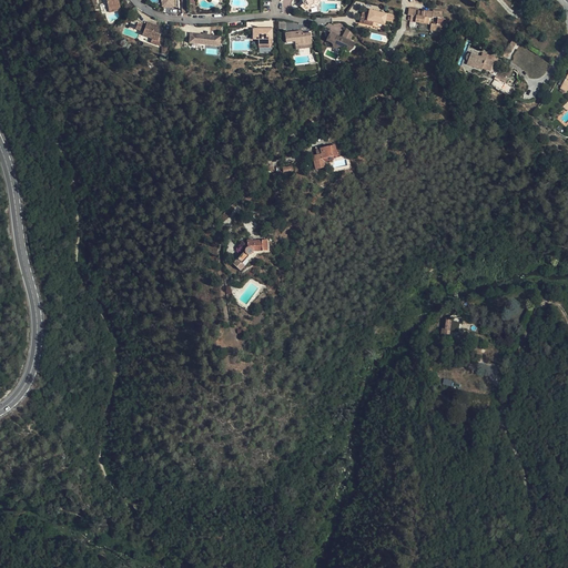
[(104,0),(107,9),(118,7),(115,0),(104,0)]
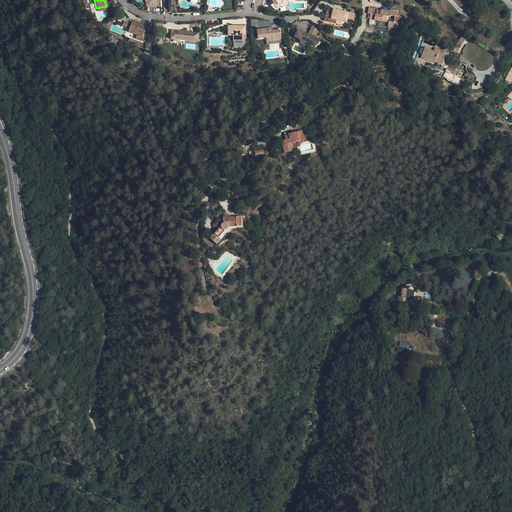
[(275,0),(276,1),(273,2),(275,5),(272,8),(274,11),(280,7),(287,7),(287,3),(294,3),(293,0),(275,0)]
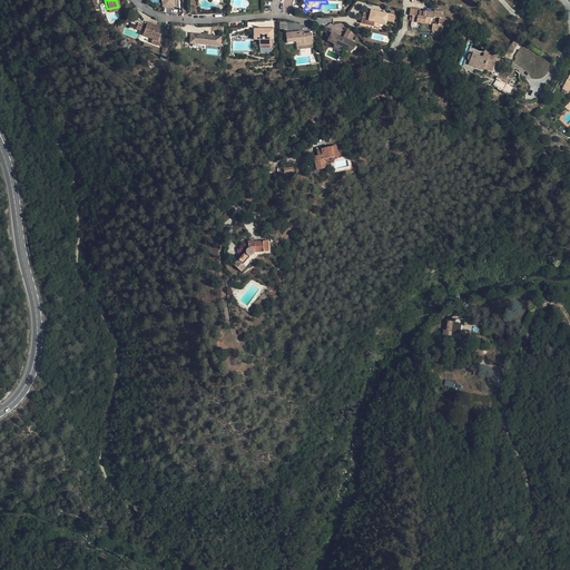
[(432,25),(431,31),(433,31),(435,31),(435,30),(441,31),(442,25),(448,26),(448,20),(448,19),(443,18),(443,13),(439,12),(439,11),(434,10),(434,11),(430,11),(430,12),(424,12),(424,17),(419,16),(419,11),(414,10),(414,9),(410,8),(409,15),(412,16),(411,20),(416,21),(416,22),(424,23),(424,22),(430,23),(430,18),(433,18),(433,17),(439,18),(439,25),(432,25)]
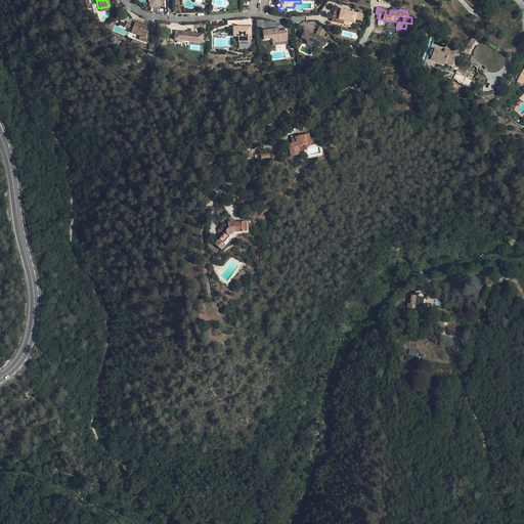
[(343,24),(348,25),(358,27),(360,16),(345,12),(344,16),(338,15),(336,26),(342,27),(343,24)]
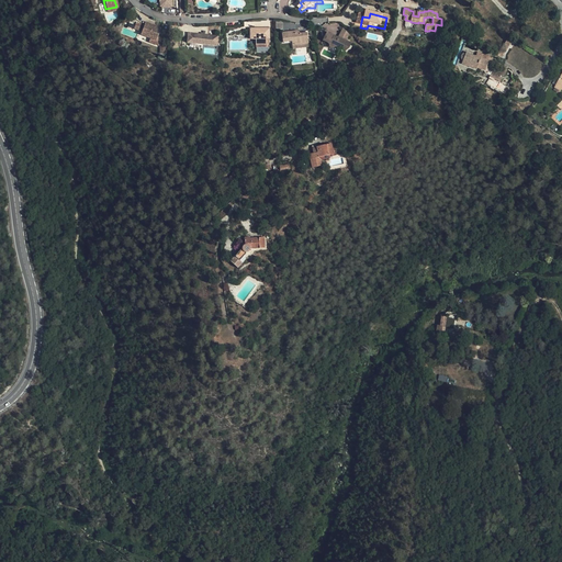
[(143,24),(135,21),(133,26),(141,30),(139,33),(149,37),(155,38),(154,43),(157,44),(159,37),(156,36),(160,26),(155,24),(154,25),(148,24),(148,22),(144,20),(143,24)]
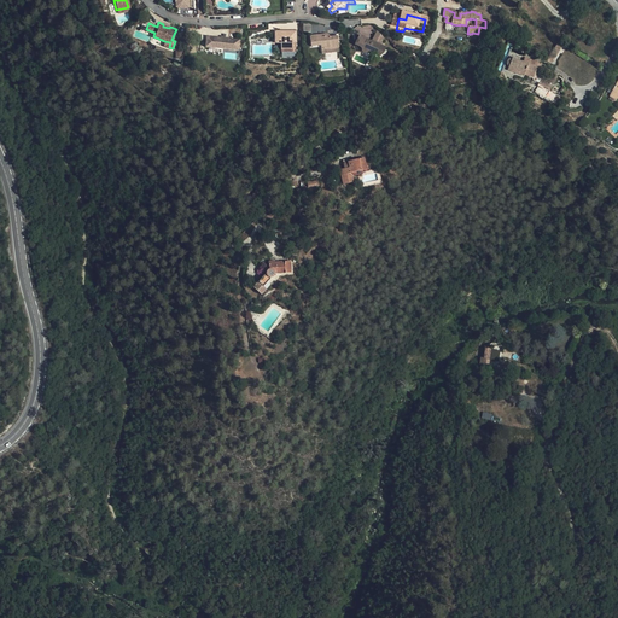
[(279,52),(291,52),(291,44),(295,42),(296,31),(272,31),(273,44),(279,44),(279,52)]
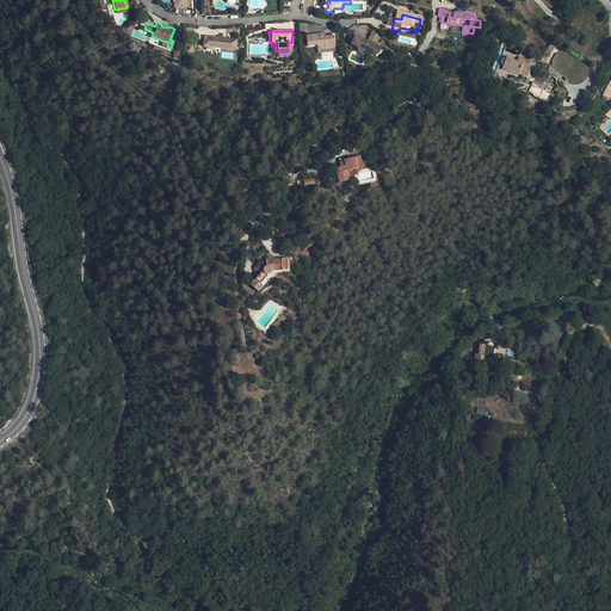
[(382,37),(381,35),(374,32),(369,41),(378,45),(382,37)]
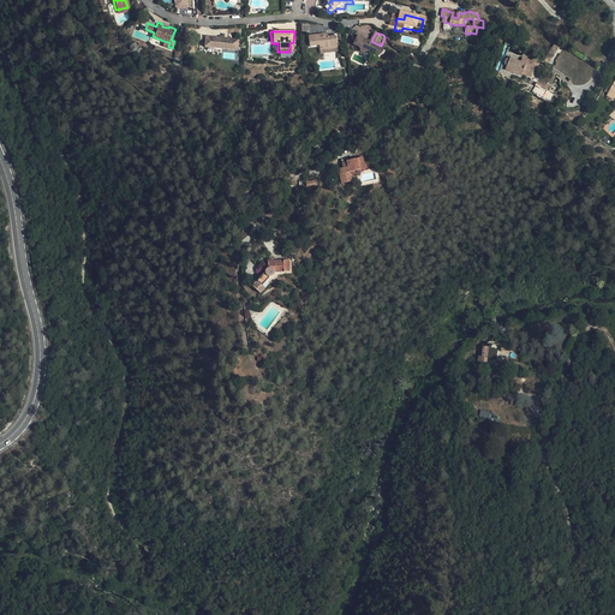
[(198,46),(231,46),(232,36),(198,35),(198,46)]
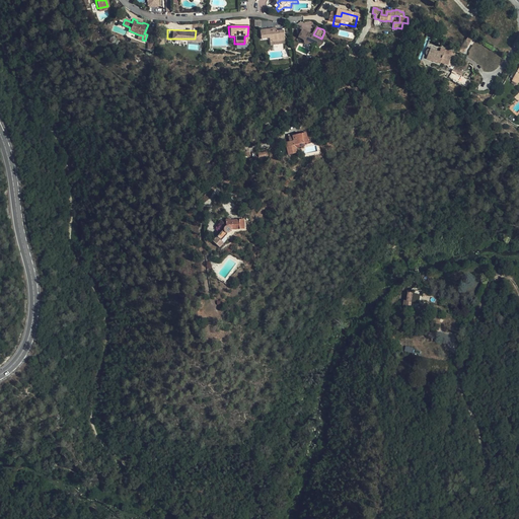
[(277,29),(262,30),(262,40),(271,40),(271,42),(274,42),(274,44),(286,43),(286,32),(277,32),(277,29)]
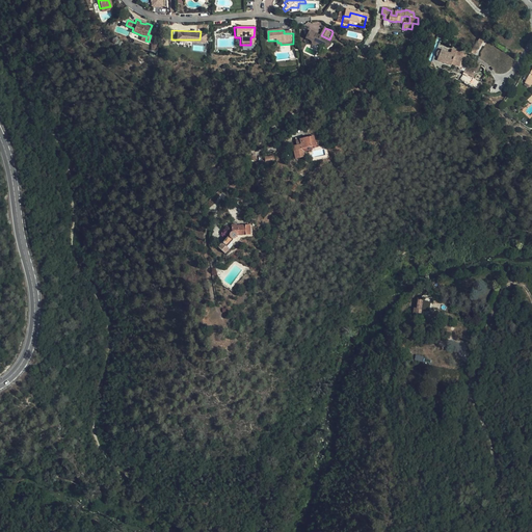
[(335,42),(329,40),(321,35),(311,31),(308,40),(314,43),(312,46),(319,49),(320,46),(329,49),(331,45),(334,46),(335,42)]
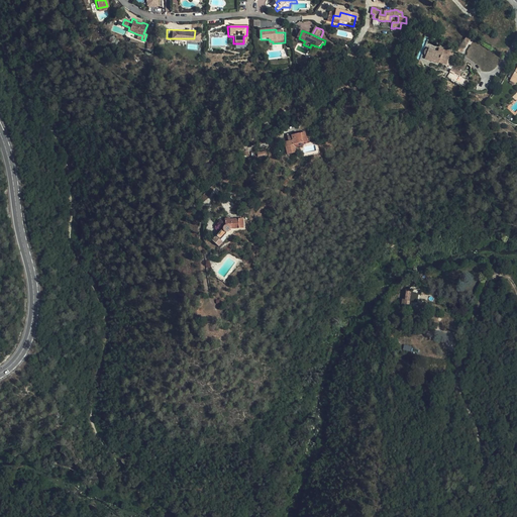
[(458,48),(457,50),(460,53),(471,36),(468,34),(458,48)]
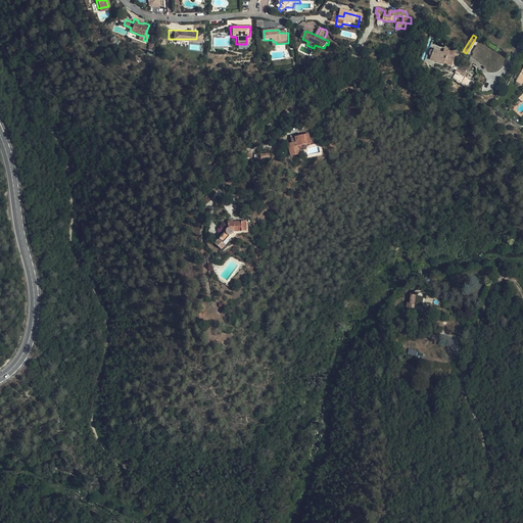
[(430,56),(429,59),(443,64),(443,63),(450,66),(450,67),(453,68),(454,68),(455,66),(455,64),(454,63),(457,59),(459,58),(459,56),(459,55),(448,51),(448,50),(444,49),(442,52),(433,49),(433,50),(431,50),(430,50),(429,52),(429,54),(430,56)]
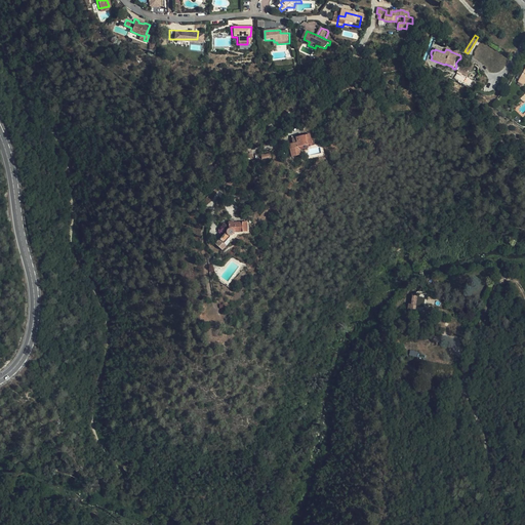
[(465,76),(473,64),(466,58),(456,73),(460,75),(461,74),(465,76)]
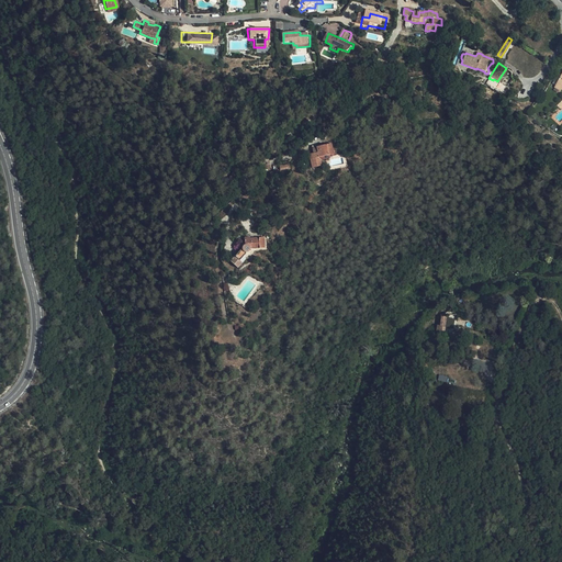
[(507,69),(506,68),(497,81),(499,82),(507,69)]
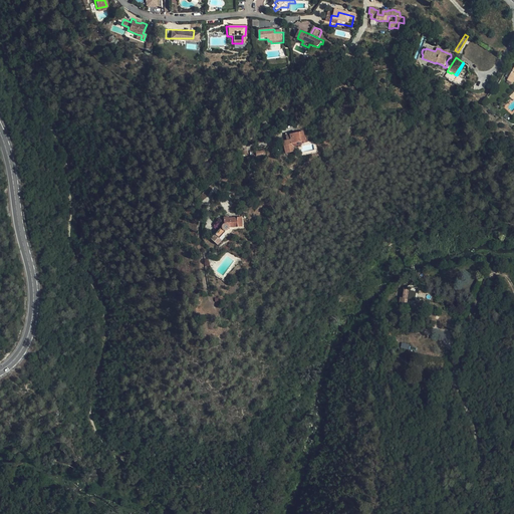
[(283,146),(279,146),(280,159),(290,158),(289,152),(297,151),(297,147),(301,147),(300,138),(288,139),(288,138),(282,138),(283,146)]
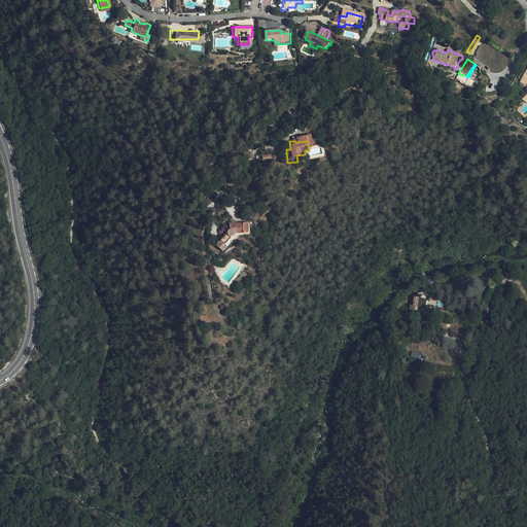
[(204,183),(209,185),(221,161),(216,159),(204,183)]
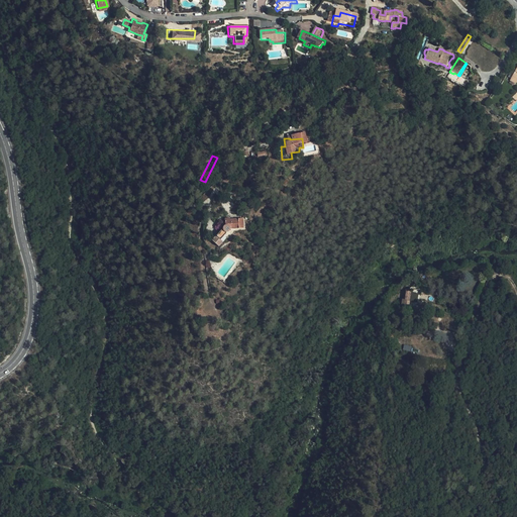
[(229,235),(239,233),(243,233),(242,224),(229,226),(228,224),(223,225),(224,229),(213,236),(217,240),(222,237),(227,237),(229,235)]
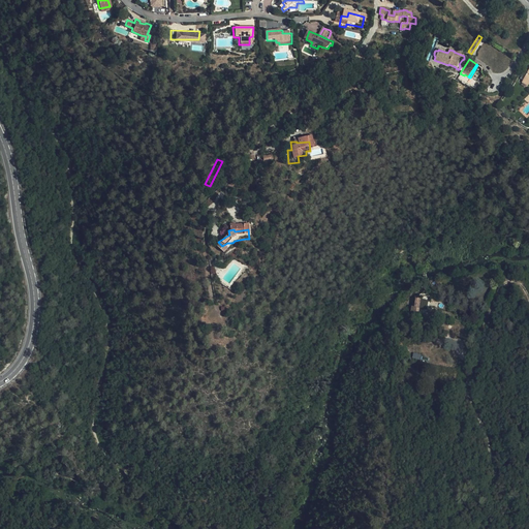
[(417,313),(419,302),(415,301),(413,307),(411,307),(410,312),(417,313)]
